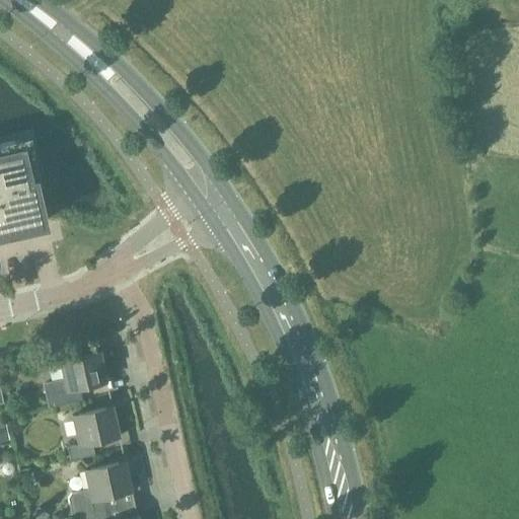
[(0,233),(42,224),(33,184),(41,183),(33,149),(25,151),(24,145),(18,146),(17,139),(0,142),(0,233)]
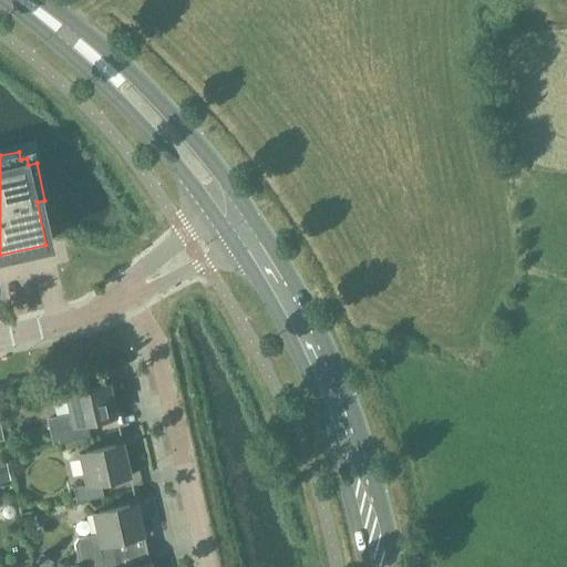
[(110,385),(65,395),(70,415),(49,420),(54,445),(90,437),(86,423),(116,416),(110,385)]
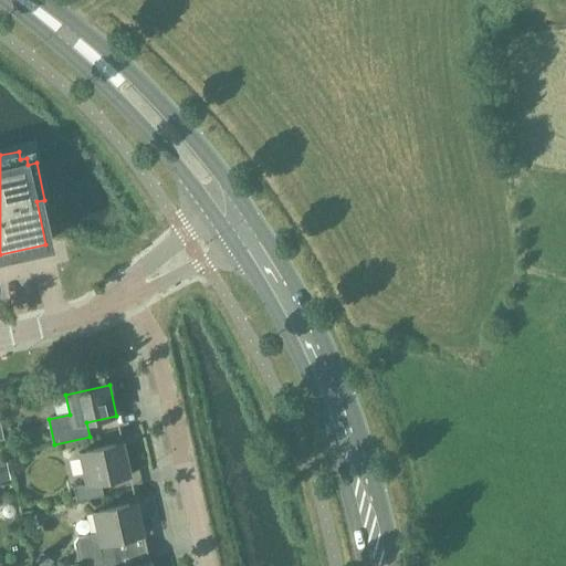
[(79,453),(86,485),(73,488),(76,502),(104,496),(101,482),(129,475),(123,443),(79,453)]
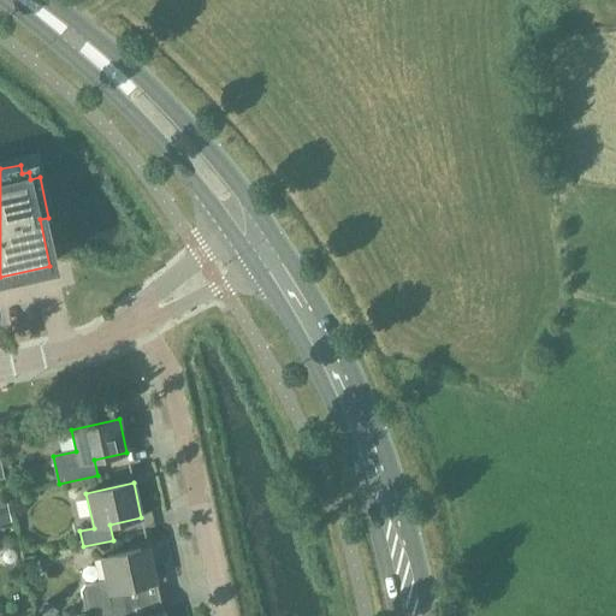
[(148,548),(100,558),(106,581),(84,586),(81,591),(86,614),(98,611),(128,605),(124,590),(157,582),(148,548)]
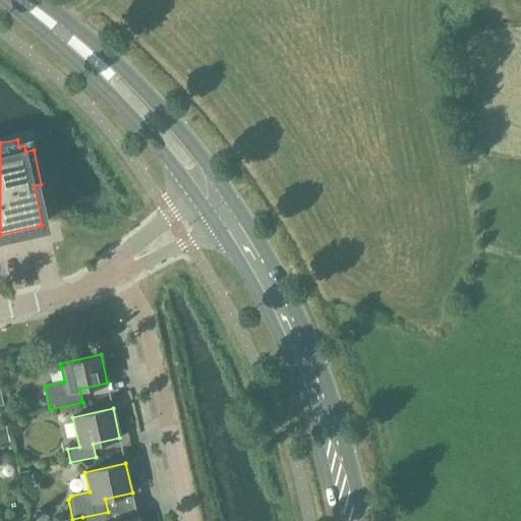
[(39,509),(33,517),(38,520),(45,520),(49,516),(39,509)]
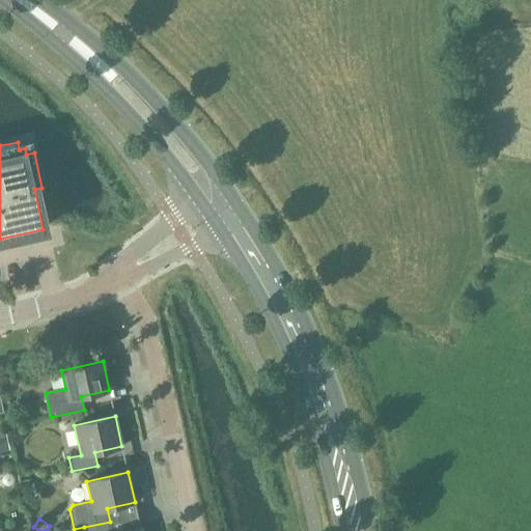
[(111,530),(110,522),(84,527),(85,530),(141,530),(141,528),(127,530),(111,530)]
